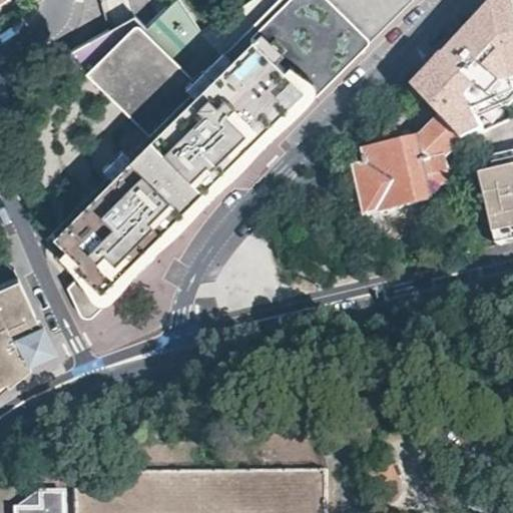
[(93,317),(369,43),(412,0),(290,0),(53,241),(64,254),(59,260),(77,282),(68,292),(84,318),(93,317)]
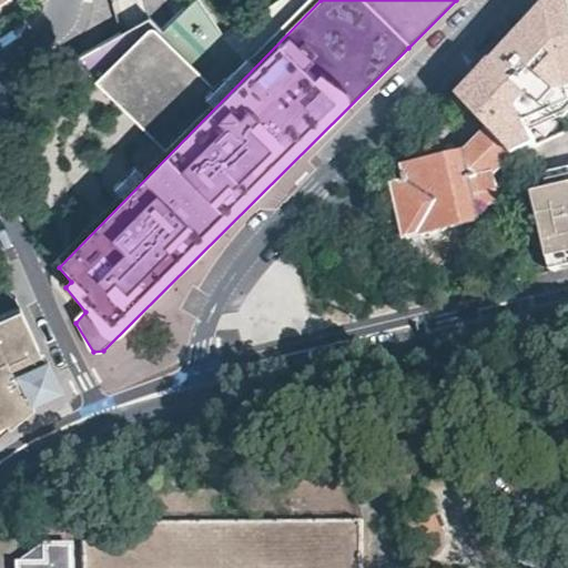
[(496,151),(506,148),(513,145),(567,128),(567,0),(548,0),(467,90),(483,123),(496,151)]
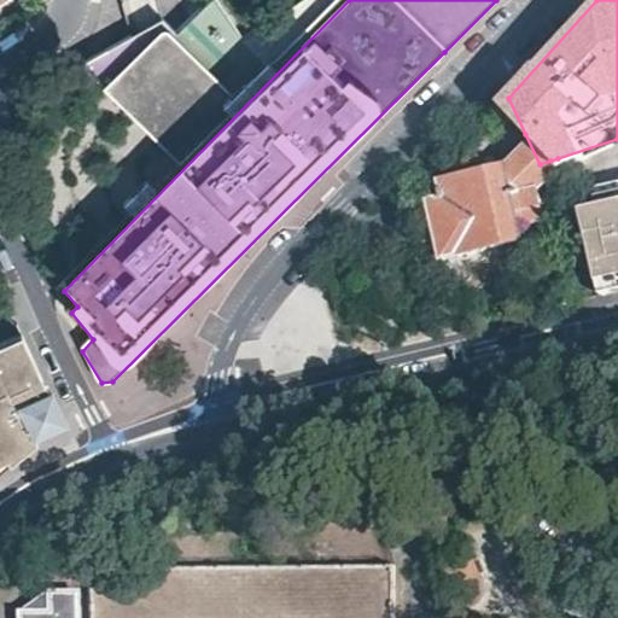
[(82,66),(184,170),(237,121),(226,109),(267,71),(217,1),(179,38),(162,23),(133,40),(82,66)]
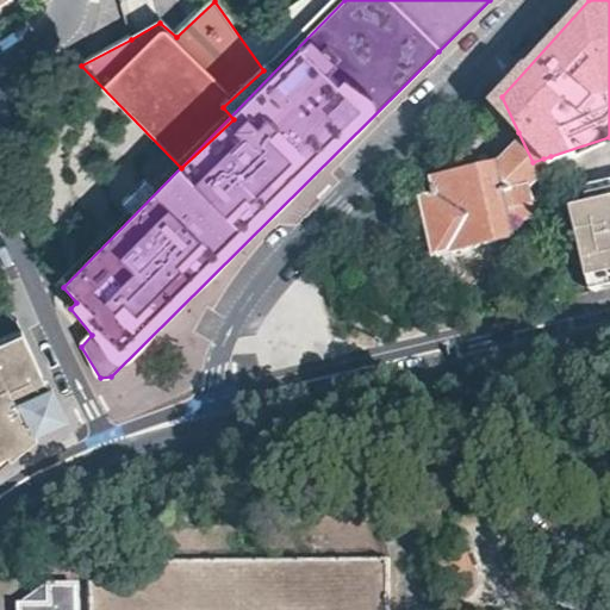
[(535,188),(543,159),(533,162),(518,132),(500,165),(439,180),(440,187),(437,188),(440,197),(428,199),(440,256),(520,238),(517,224),(541,218),(535,188)]
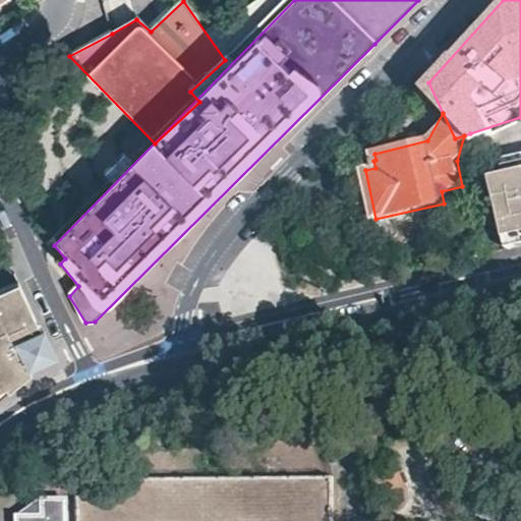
[(520,165),(490,173),(508,248),(520,244),(520,165)]
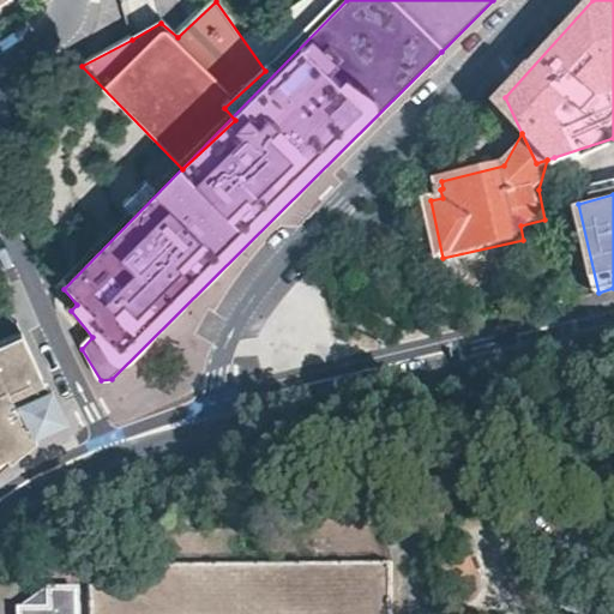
[(47,396),(20,332),(0,341),(0,467),(23,449),(56,421),(47,396)]
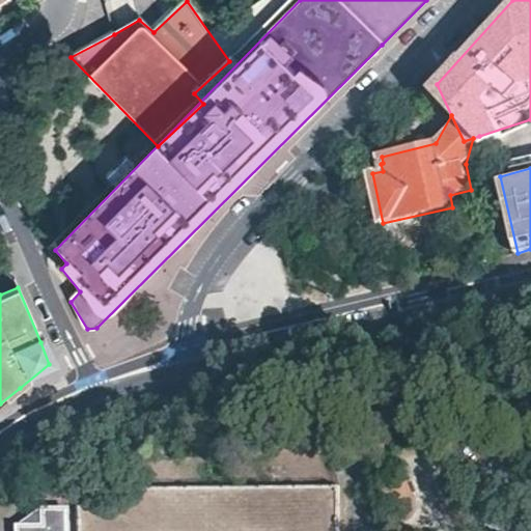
[(336,530),(337,482),(82,488),(82,530),(336,530)]
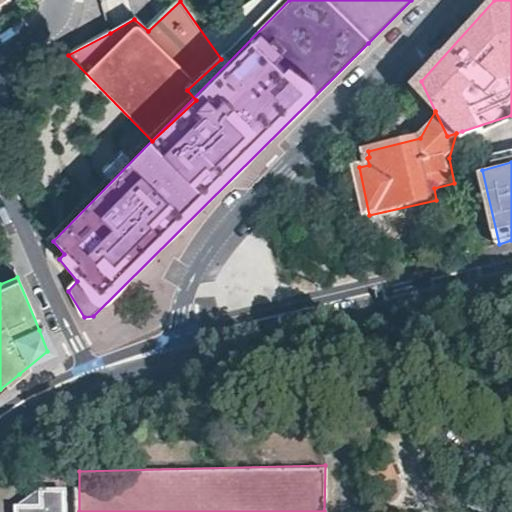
[(8,511),(66,511),(67,492),(40,491),(9,509),(8,511)]
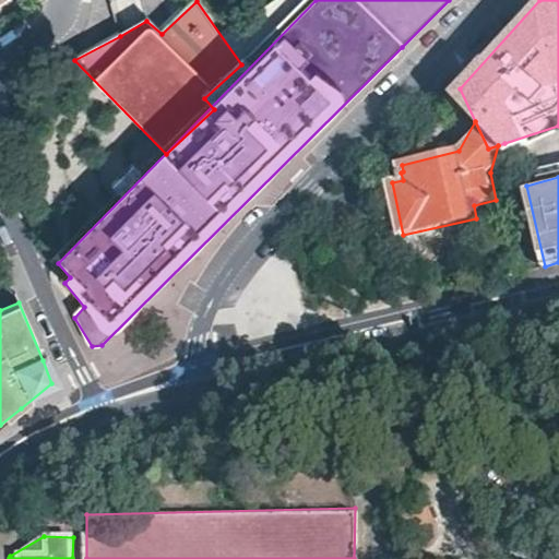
All buildings are outlined.
